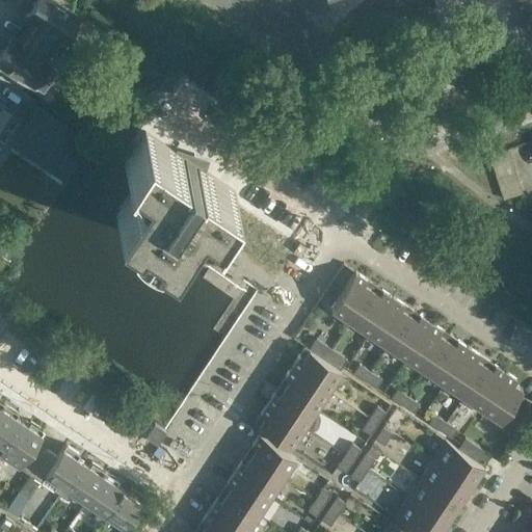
[(63,41),(80,17),(55,0),(35,0),(26,15),(34,21),(28,31),(48,45),(55,34),(63,41)]
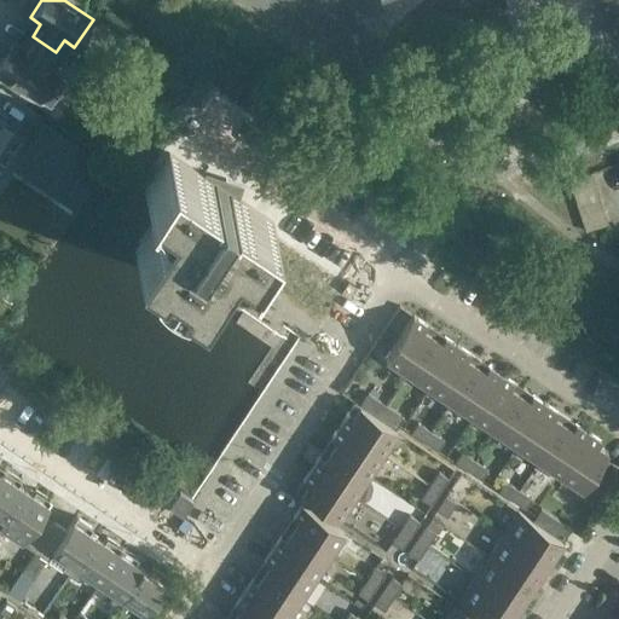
[(58,71),(47,64),(56,52),(33,36),(24,48),(13,41),(0,62),(0,73),(39,99),(58,71)]
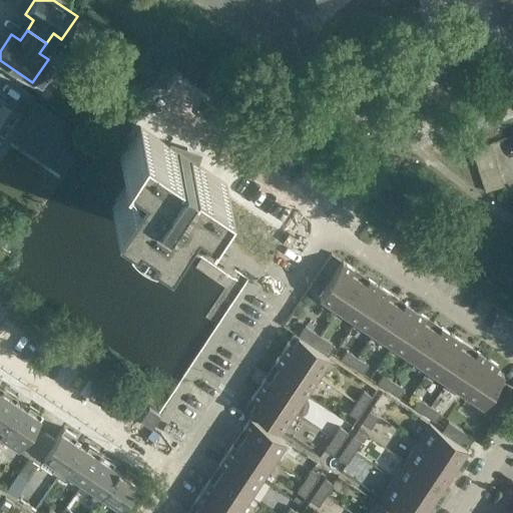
[(45,158),(36,171),(55,184),(90,131),(35,96),(10,135),(45,158)]
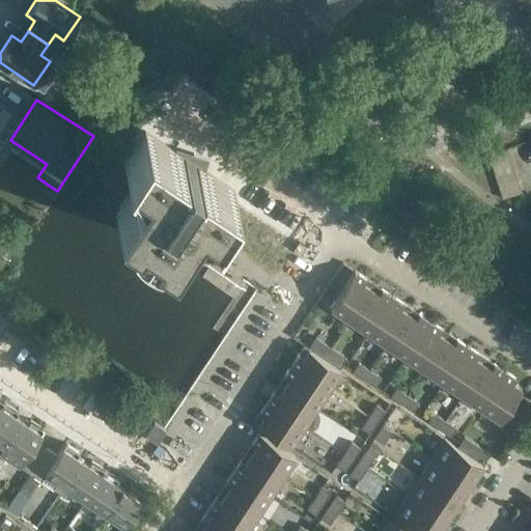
[(0,126),(10,110),(0,103),(0,126)]
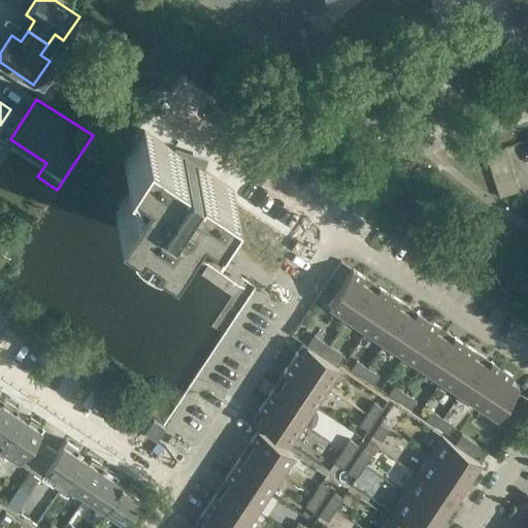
[(234,190),(204,170),(144,130),(124,161),(127,164),(129,165),(130,167),(130,168),(131,171),(131,172),(132,174),(133,174),(134,175),(137,177),(114,212),(129,222),(127,224),(129,227),(132,230),(135,233),(138,235),(141,237),(145,239),(149,240),(154,241),(156,239),(169,249),(192,215),(196,217),(198,218),(200,218),(205,218),(207,218),(209,219),(212,221),(234,190)]
